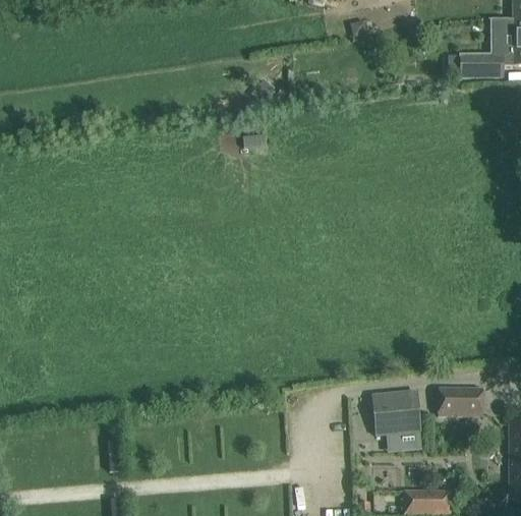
[(373,30),(370,19),(364,21),(363,18),(349,21),(353,35),(366,32),(373,30)]
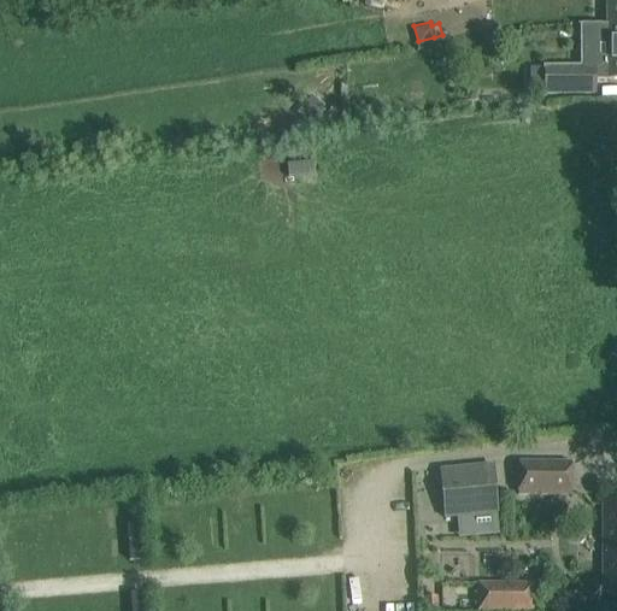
[(616,22),(607,23),(580,23),(581,60),(594,60),(594,75),(607,75),(616,74),(616,22)]
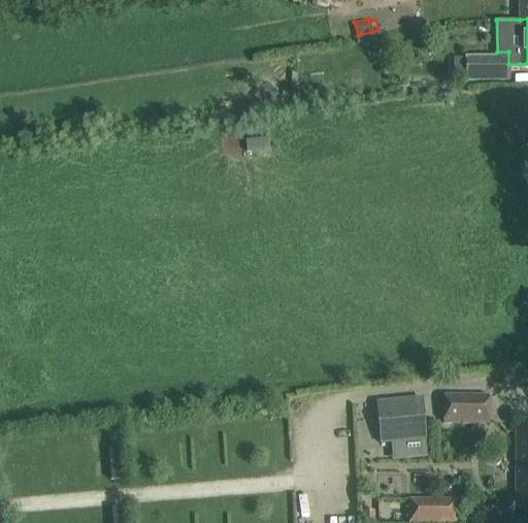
[(466,77),(508,77),(508,52),(497,52),(484,52),(484,53),(465,53),(465,54),(453,54),(453,69),(466,69),(466,77)]
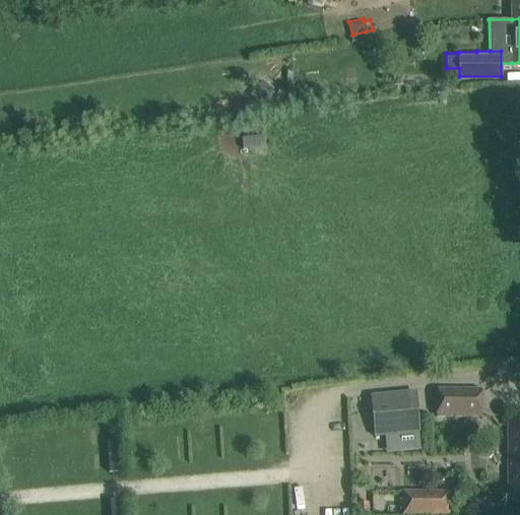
[(260,100),(272,85),(262,77),(250,91),(260,100)]
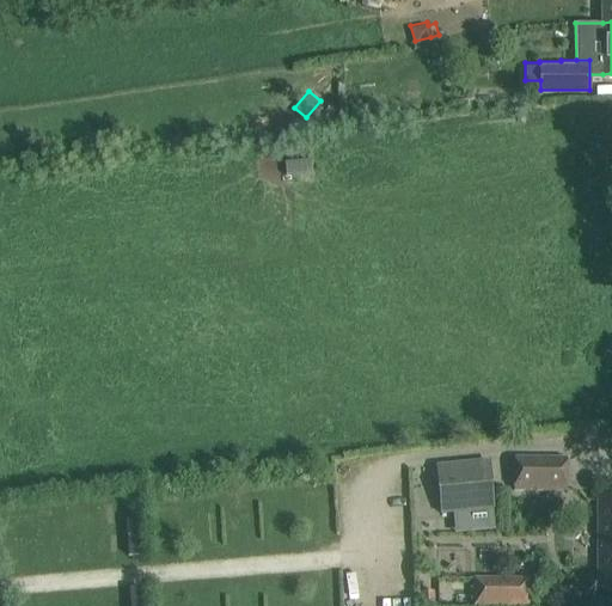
[(567,454),(514,453),(514,485),(567,487),(567,454)]
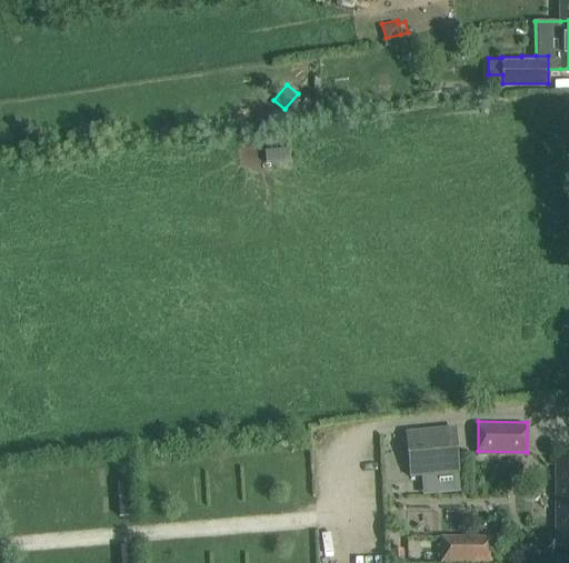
[(452,425),(407,430),(410,472),(457,466),(452,425)]
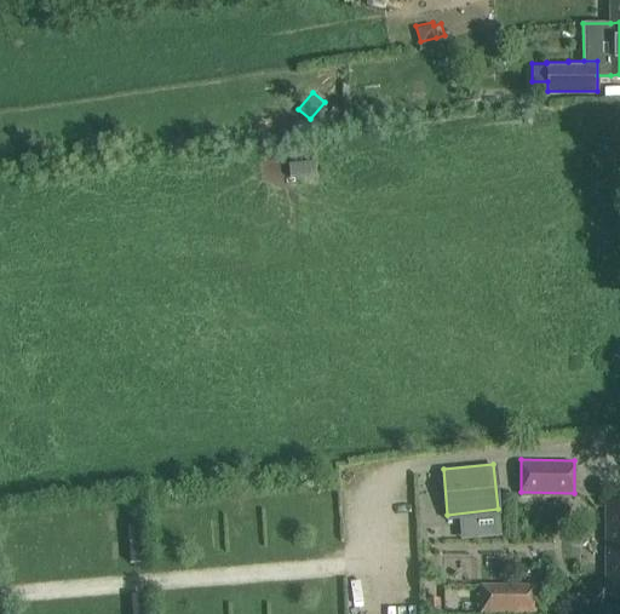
[(606,594),(616,594),(619,594),(619,495),(607,495),(606,594)]
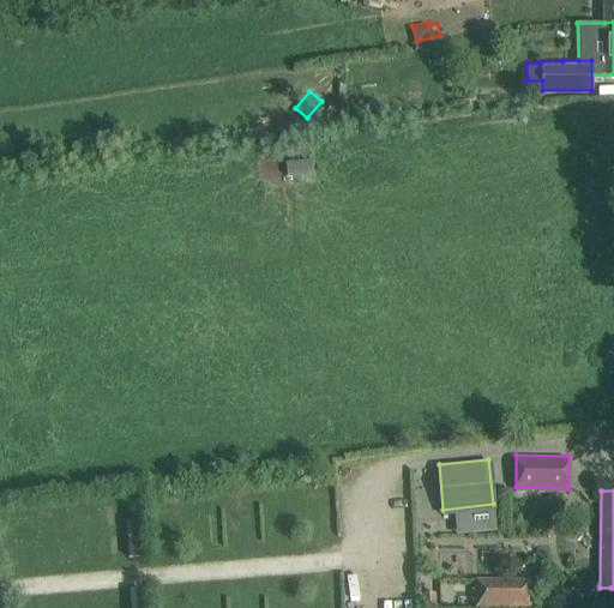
[(476,603),(510,603),(529,603),(529,577),(476,577),(476,603)]
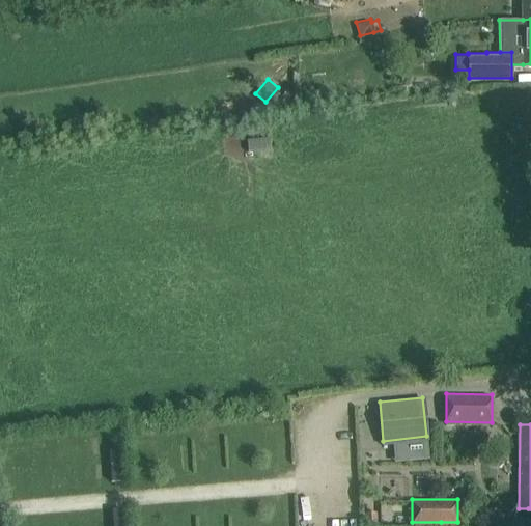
[(376,509),(365,509),(366,524),(378,524),(376,509)]
